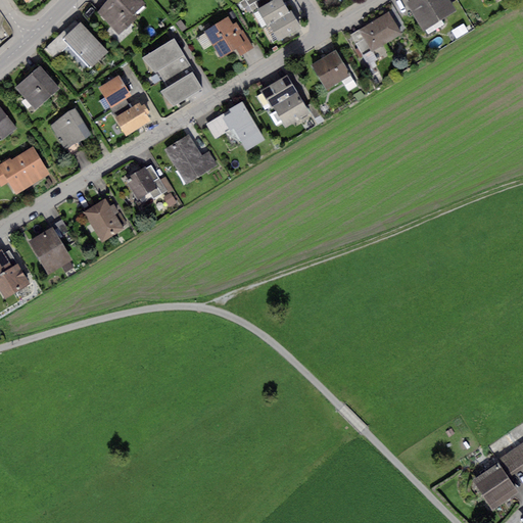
[(107,0),(98,12),(97,12),(119,35),(136,18),(132,15),(144,4),(140,0),(107,0)]
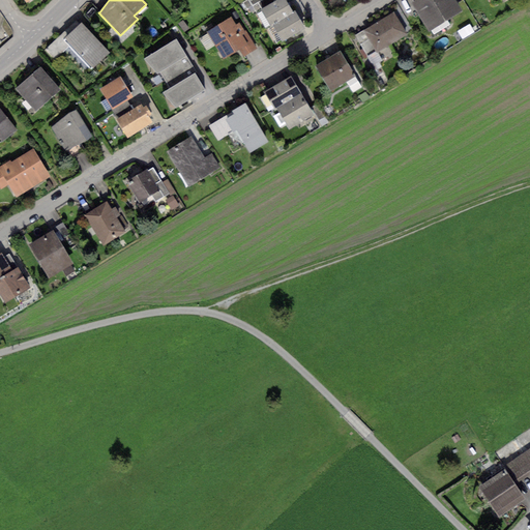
[(246,0),(242,3),(246,9),(263,0),(246,0)]
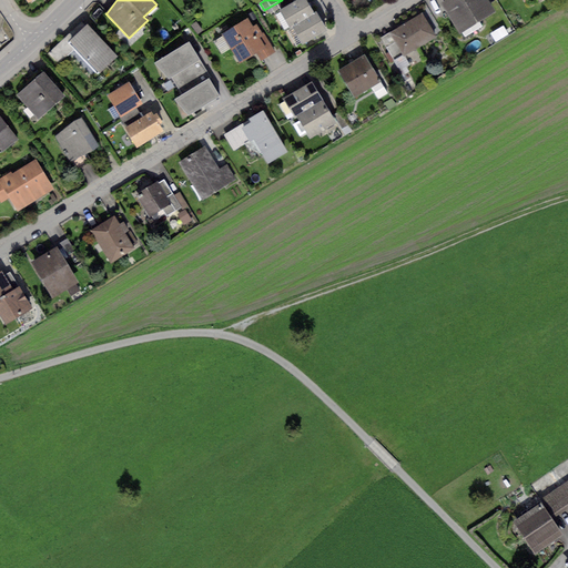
[(282,0),(270,8),(274,13),(280,10),(296,1),(296,0),(282,0)]
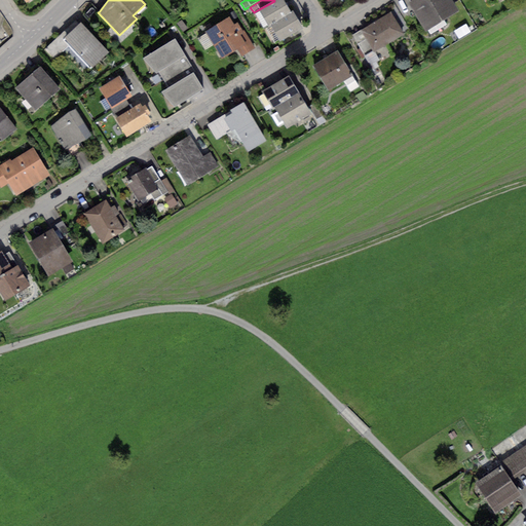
[(275,0),(274,1),(259,9),(268,26),(270,24),(291,12),(283,0),(275,0)]
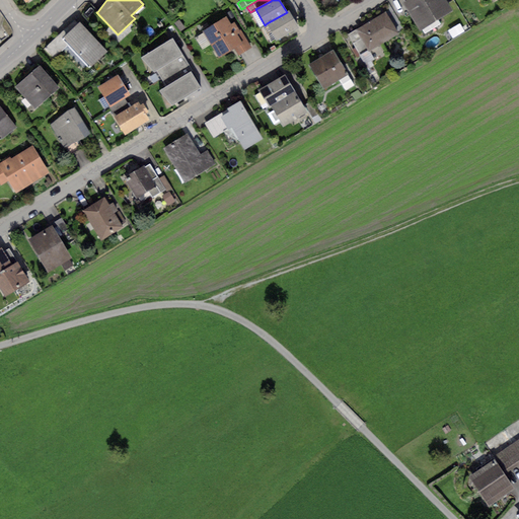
[(445,0),(406,0),(402,3),(420,31),(452,12),(445,0)]
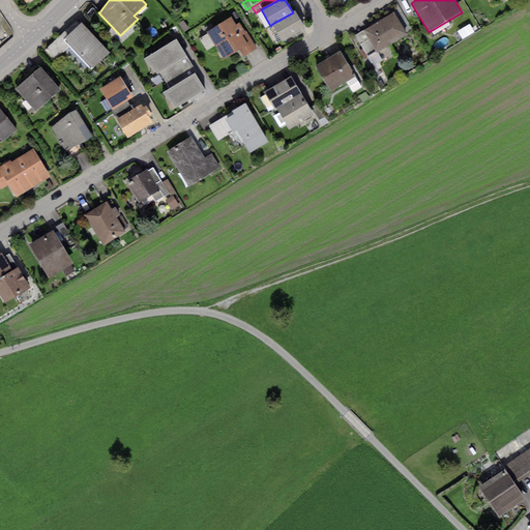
[(293,12),(272,24),(282,41),(305,29),(295,11),(293,12)]
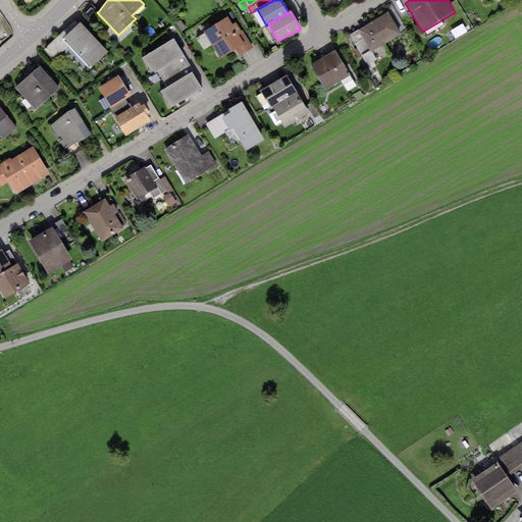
[(388,13),(359,31),(371,52),(401,34),(388,13)]
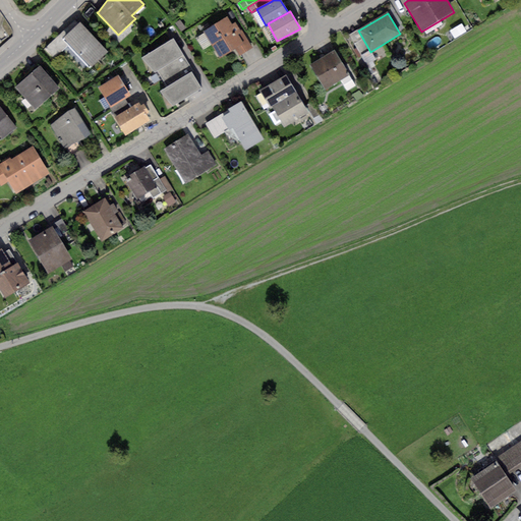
[(227,16),(203,32),(220,60),(235,51),(239,57),(253,49),(240,26),(238,27),(235,22),(231,24),(227,16)]
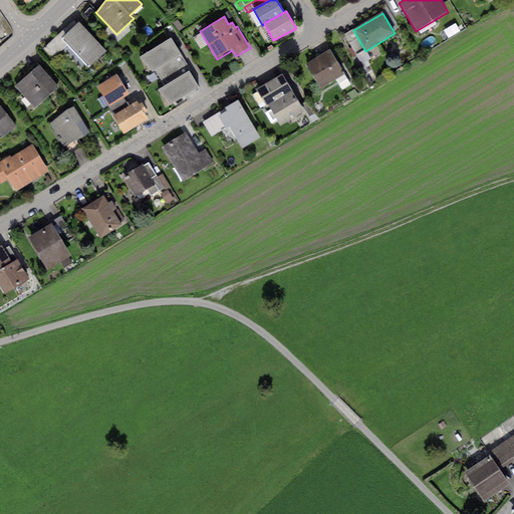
[(178,20),(173,24),(180,31),(184,28),(178,20)]
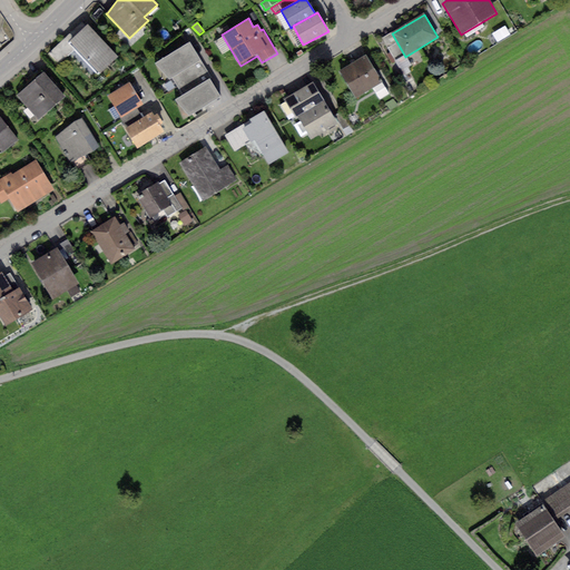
[(88,23),(68,41),(76,49),(98,74),(117,57),(88,23)]
